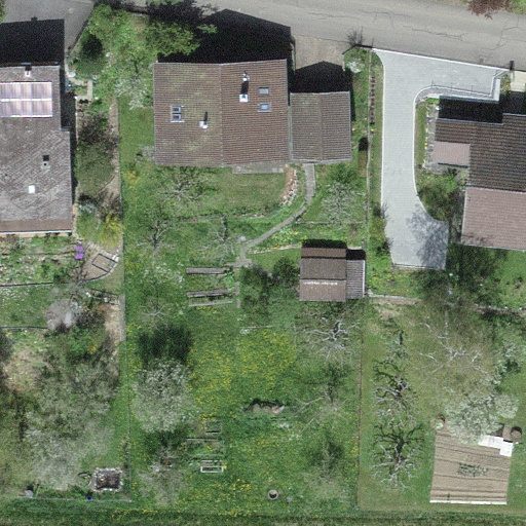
[(0,205),(70,203),(68,125),(59,125),(57,61),(0,63),(0,205)]
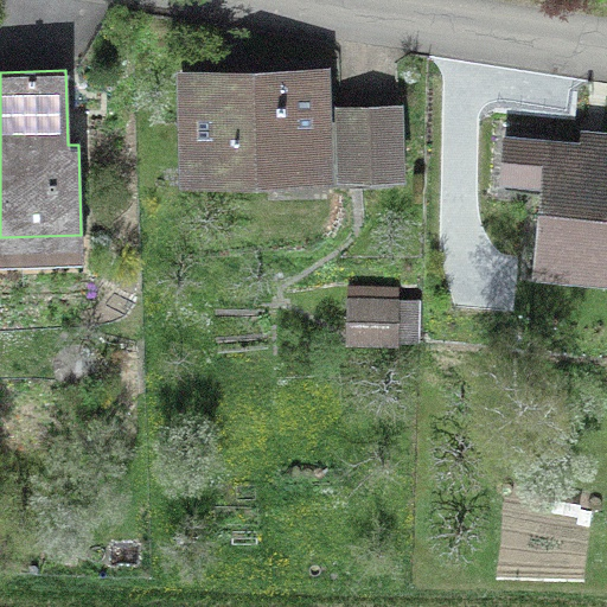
[(321,168),(319,71),(186,74),(189,171),(321,168)]
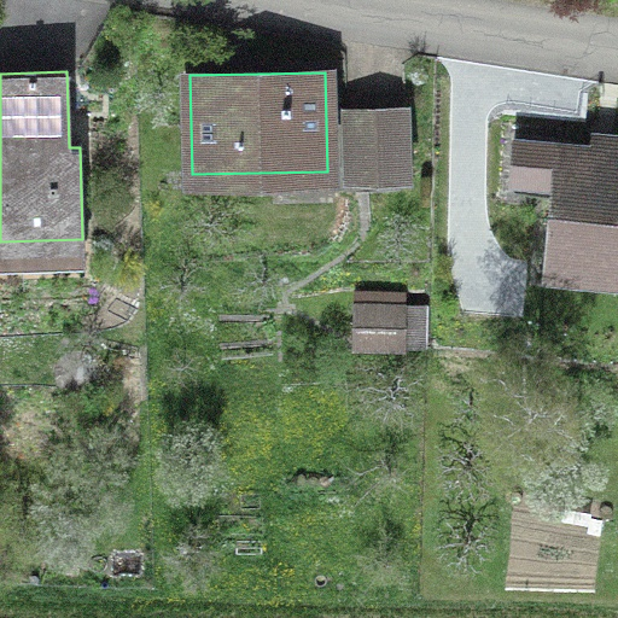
[(347,176),(407,175),(404,110),(344,111),(347,176)]
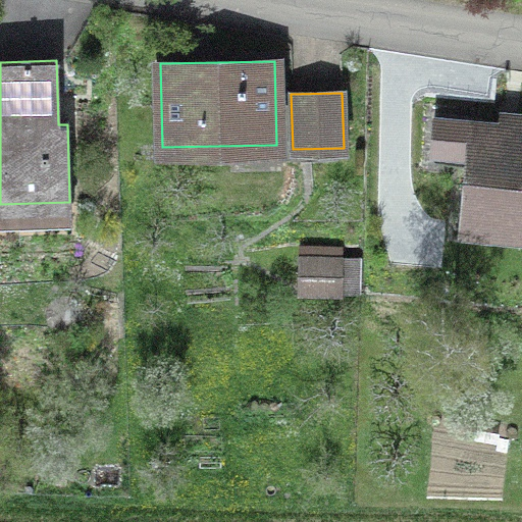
[(521,238),(521,124),(434,116),(431,152),(466,156),(460,222),(510,226),(509,237),(521,238)]
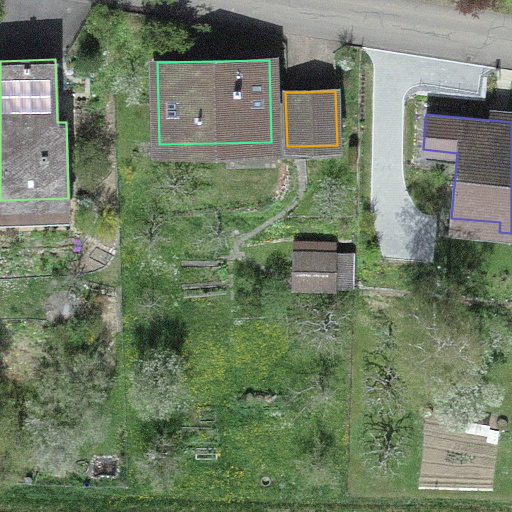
[(334,283),(334,254),(295,253),(294,282),(334,283)]
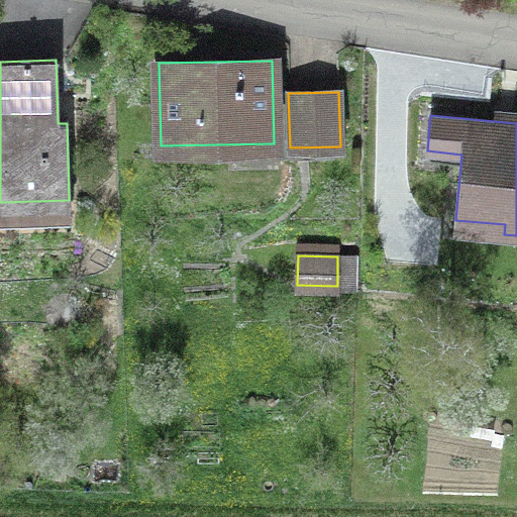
All buildings are outlined.
